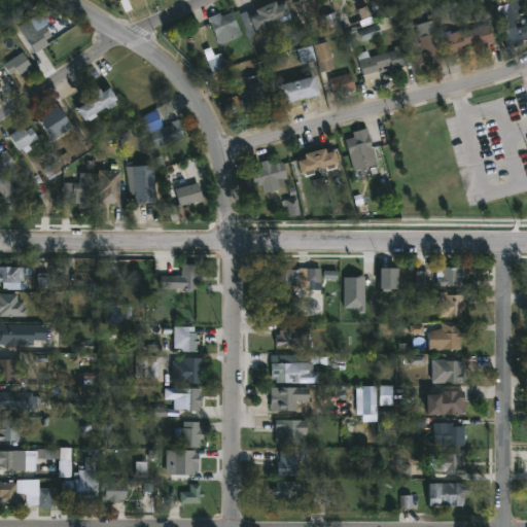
[(290,0),(291,1),(291,2),(297,0),(302,12),(278,22),(277,20),(265,25),(266,28),(257,31),(256,28),(253,30),(254,33),(248,36),(239,13),(273,1),(275,5),(285,0),(290,0)]
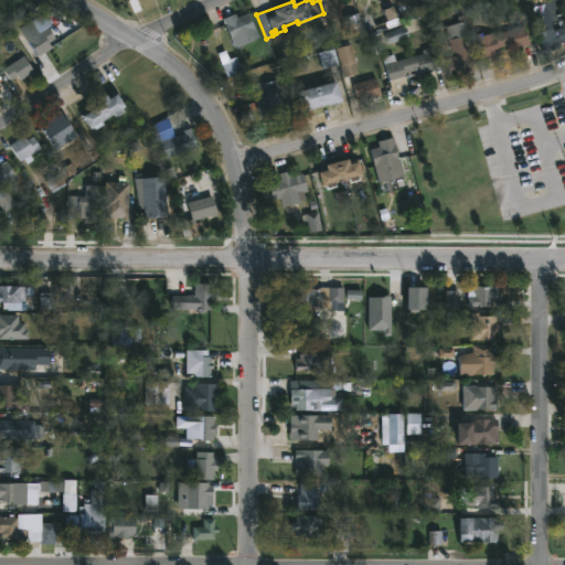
[(564,16),(552,20),(554,29),(564,27),(564,39),(562,41),(563,46),(545,51),(533,6),(548,2),(547,0),(564,0),(564,3),(564,16)]
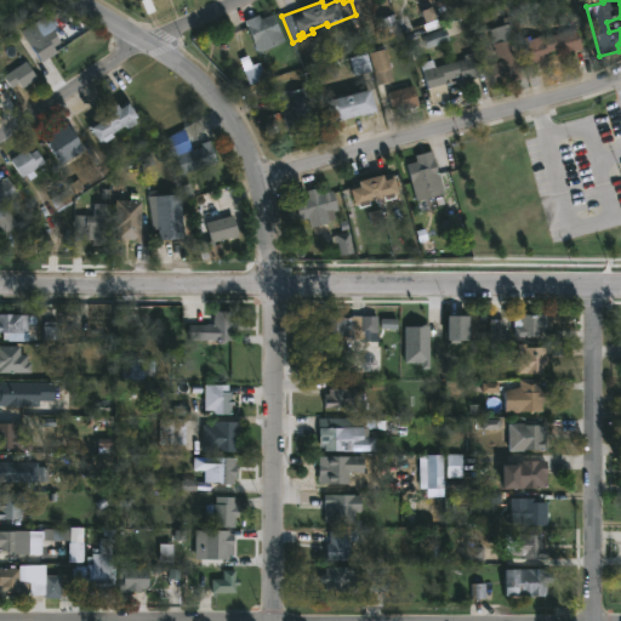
[(274,13),(286,41),(261,53),(246,21),(261,15),(262,20),(274,13)]
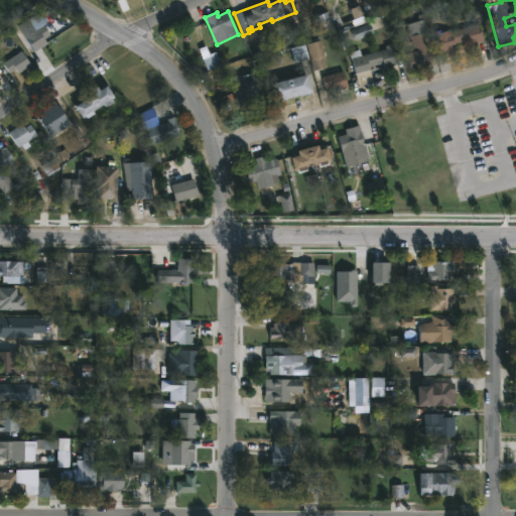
[(423,33),(427,47),(429,47),(434,65),(412,71),(407,52),(418,49),(417,44),(413,45),(406,23),(420,19),(418,14),(426,12),(431,31),(423,33)]
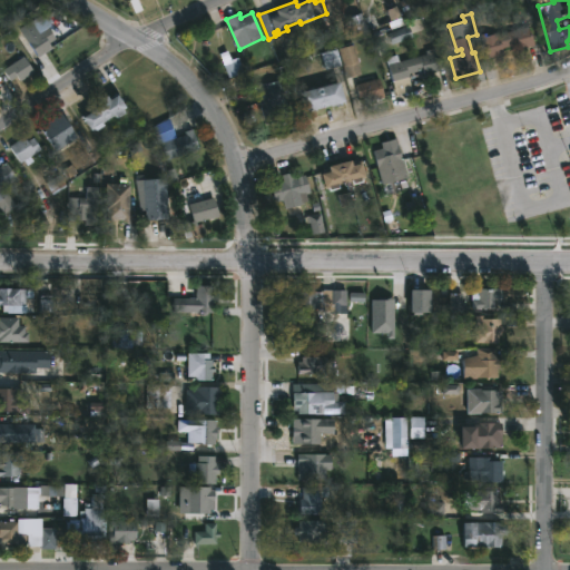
[(529,26),(534,47),(517,50),(516,46),(504,49),(505,55),(487,59),(481,33),(498,30),(499,32),(529,26)]
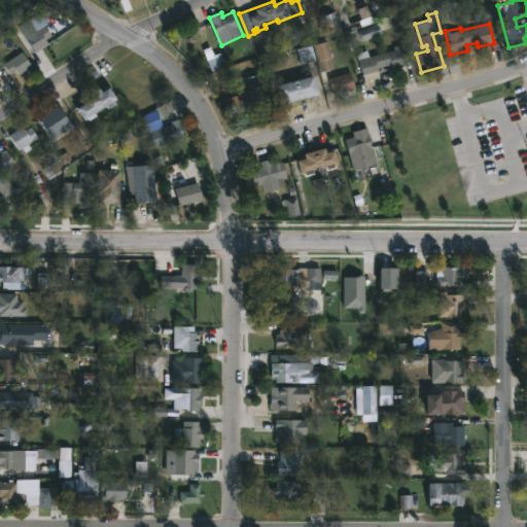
[(44,25),(51,36),(45,40),(48,44),(35,53),(24,36),(44,25)]
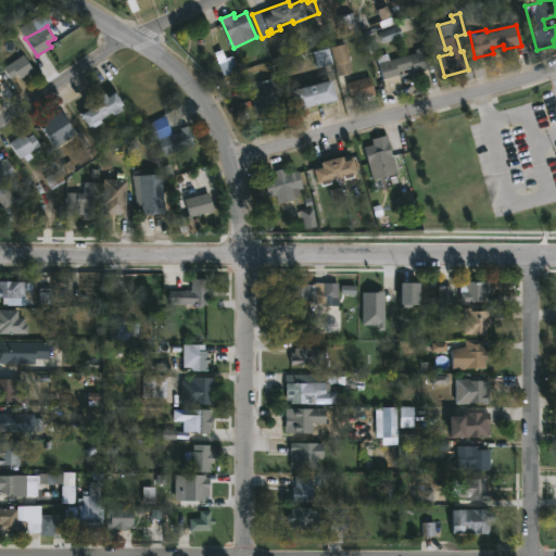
[(339,77),(338,78),(330,47),(345,43),(353,74),(339,77)]
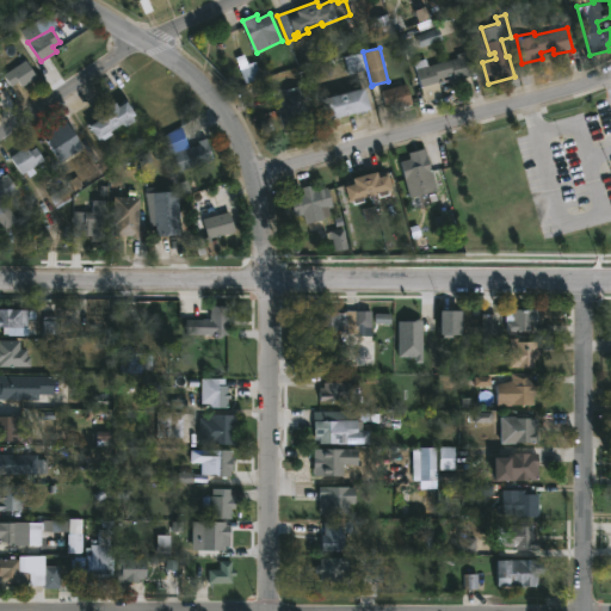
[(467,55),(473,76),(455,81),(452,74),(437,79),(442,97),(424,102),(413,62),(425,59),(427,66),(467,55)]
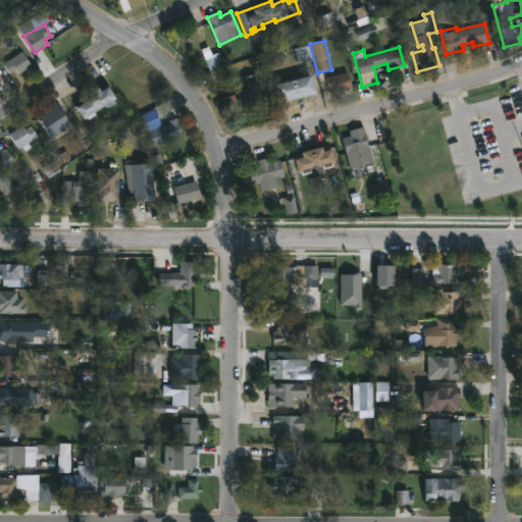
[(31,66),(18,74),(15,70),(9,74),(2,64),(21,51),(31,66)]
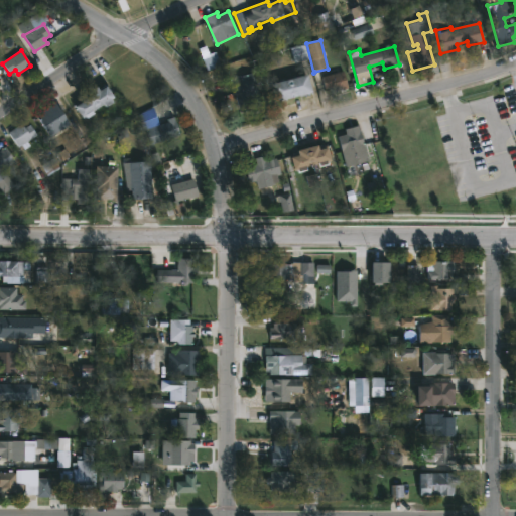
[(346,71),(350,88),(335,92),(333,87),(327,88),(324,76),(346,71)]
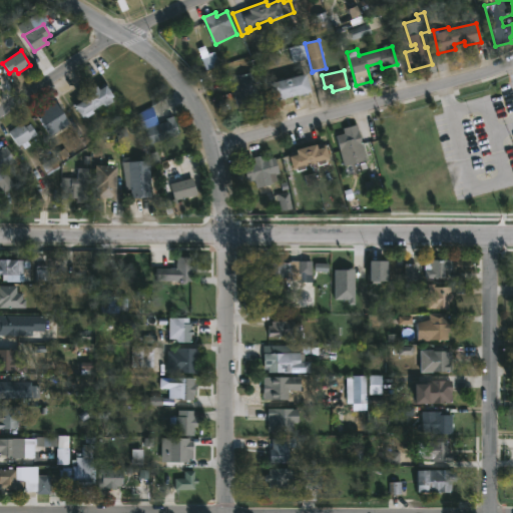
[(241,111),(232,113),(228,100),(236,98),(235,94),(241,92),(237,76),(253,72),(263,105),(241,111)]
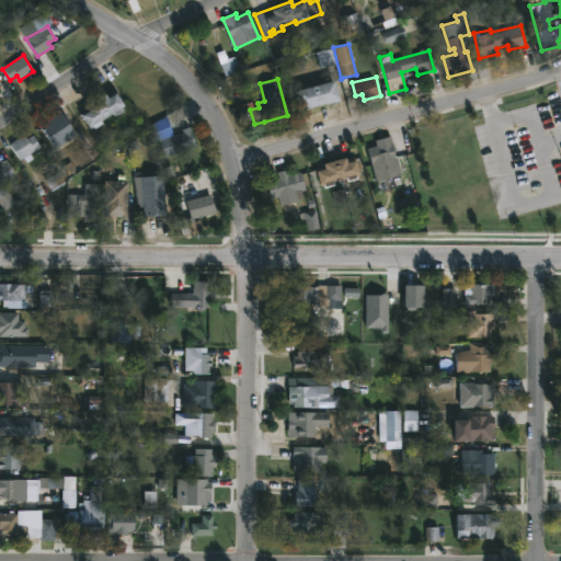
[(336,102),(311,106),(312,109),(298,112),(293,91),(333,80),(339,101),(336,102)]
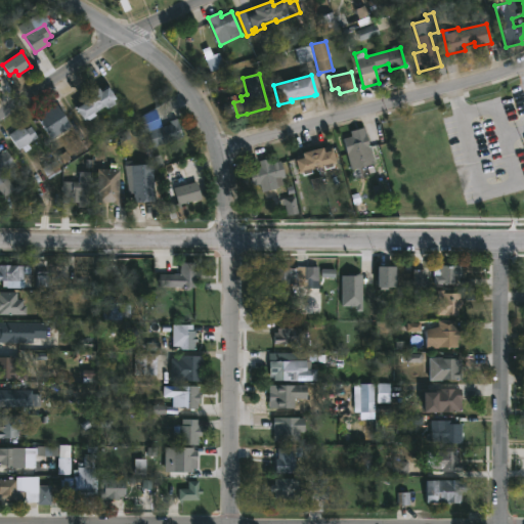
[(112,86),(118,96),(114,99),(117,104),(111,108),(107,105),(97,112),(99,115),(90,121),(89,118),(86,120),(79,107),(86,103),(83,99),(101,87),(103,91),(112,86)]
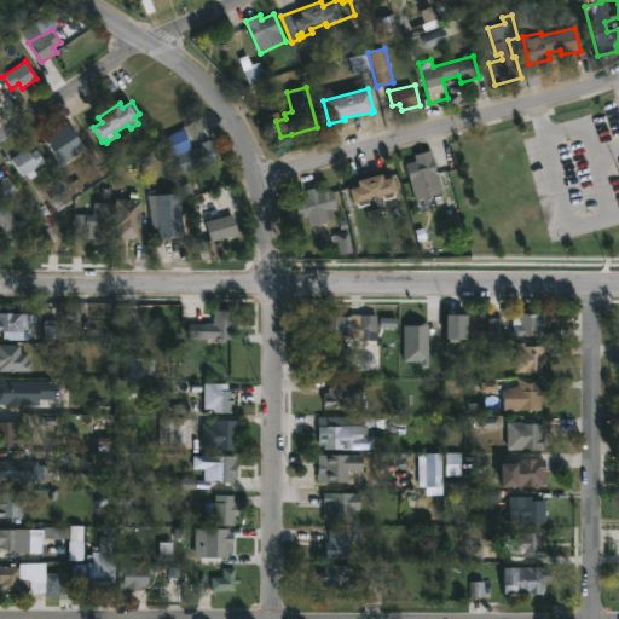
[(63,162),(62,163),(45,138),(68,122),(85,148),(63,162)]
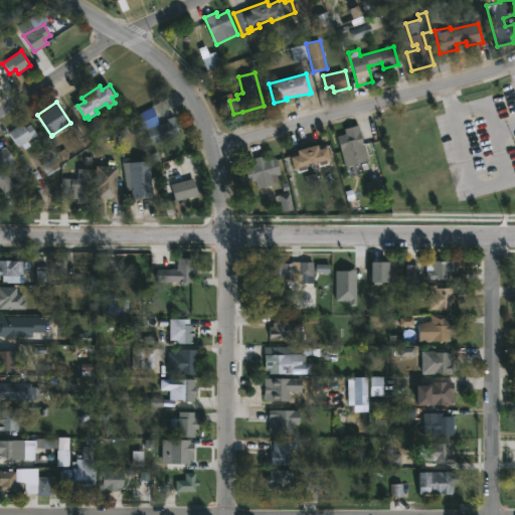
[(164,122),(169,121),(168,119),(176,116),(181,135),(148,144),(142,120),(161,115),(164,122)]
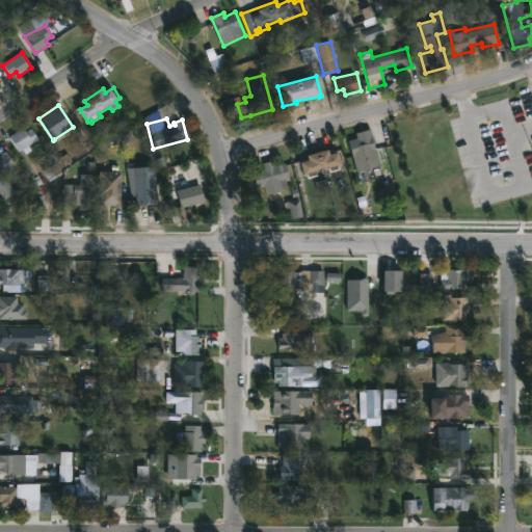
[(24,127),(27,132),(33,128),(40,139),(29,145),(32,151),(27,154),(24,150),(20,152),(10,136),(24,127)]
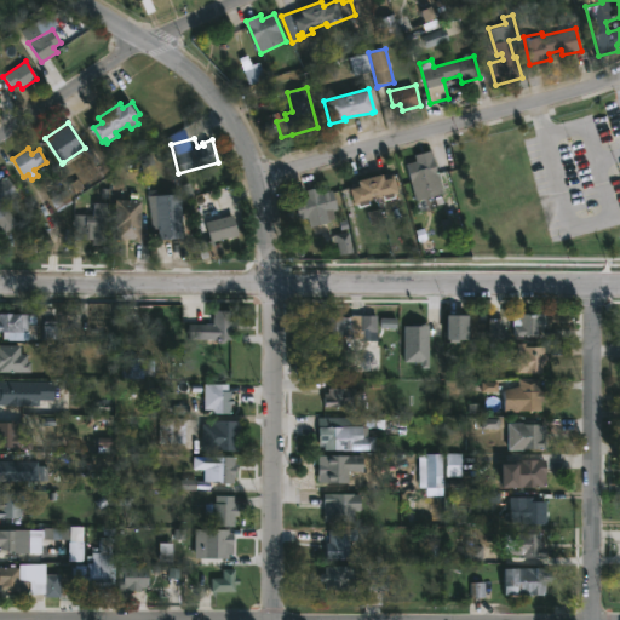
[(440,195),(418,201),(407,165),(418,161),(415,155),(432,150),(445,194),(440,195)]
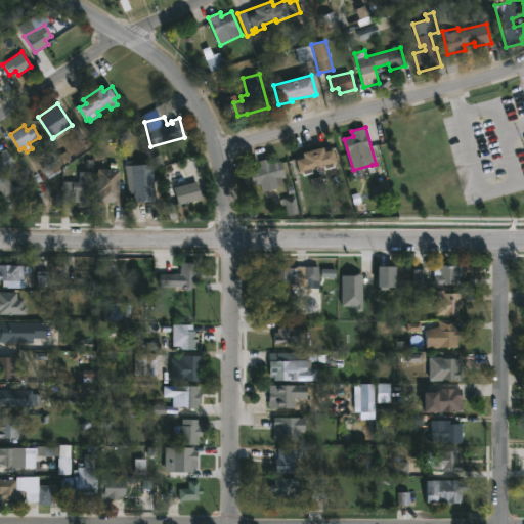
[(325,146),(328,151),(335,149),(339,163),(336,164),(336,167),(328,169),(328,166),(315,169),(316,172),(306,175),(305,172),(302,173),(298,160),(306,158),(305,153),(325,146)]
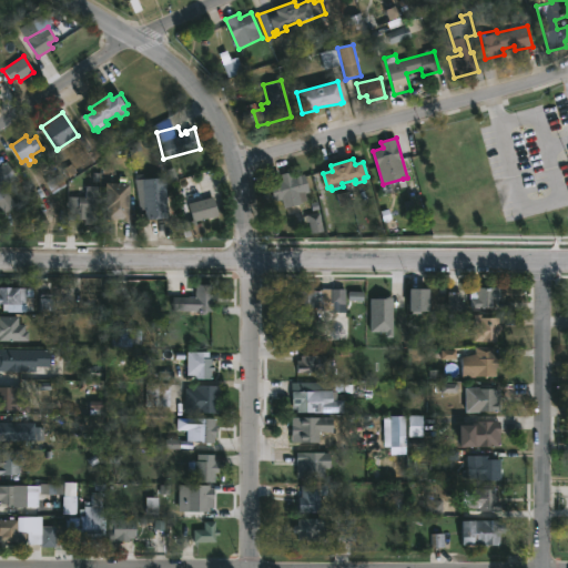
[(4,188),(17,206),(6,214),(0,205),(0,165),(8,161),(19,179),(4,188)]
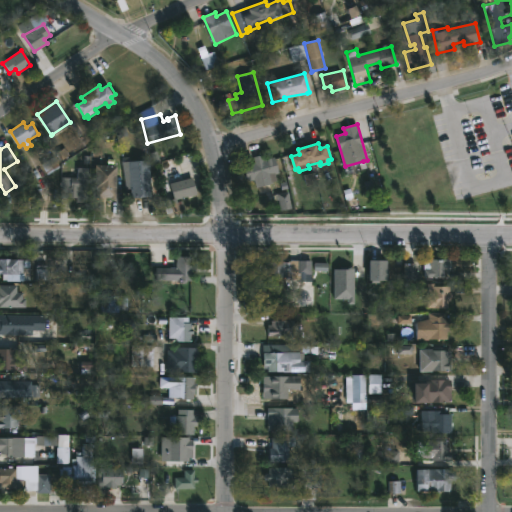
[(262,154),(264,160),(276,157),(281,174),(277,175),(278,180),(275,181),(275,183),(257,187),(255,180),(248,182),(244,165),(255,162),(254,156),(262,154)]
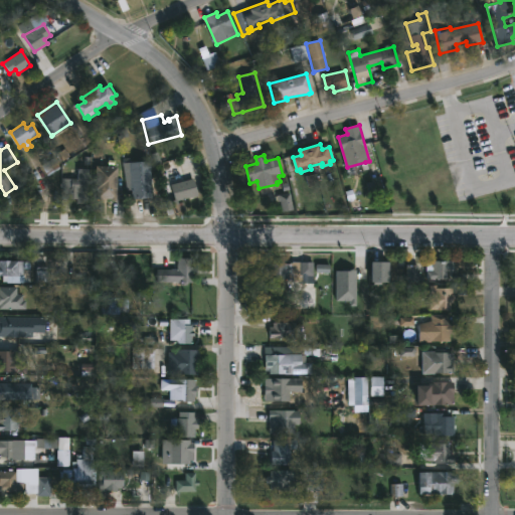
[(133,199),(131,160),(153,160),(154,198),(133,199)]
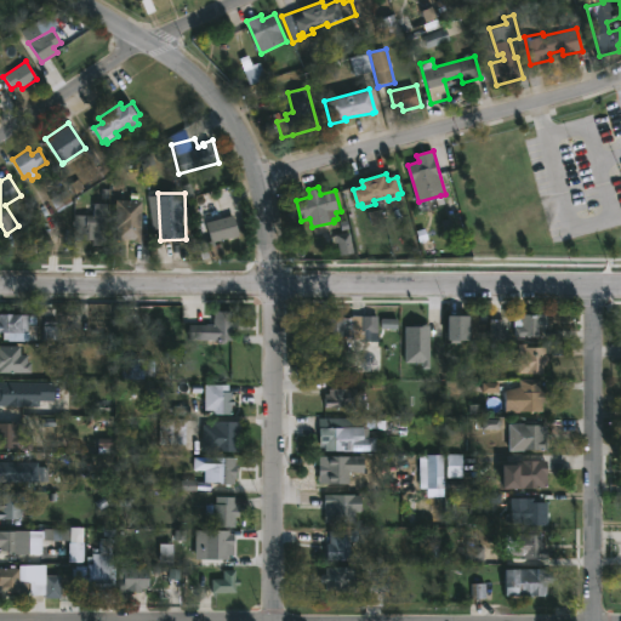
[(142,201),(140,241),(115,240),(117,229),(113,229),(114,200),(142,201)]
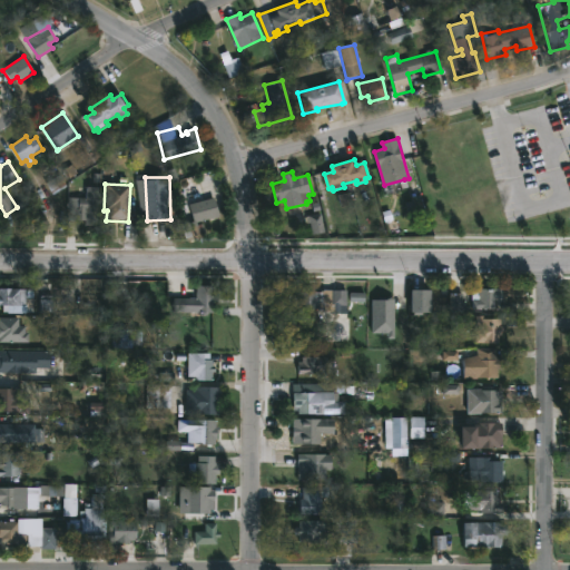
[(102,188),(98,226),(87,224),(87,220),(77,218),(78,209),(79,209),(80,197),(88,198),(89,187),(102,188)]
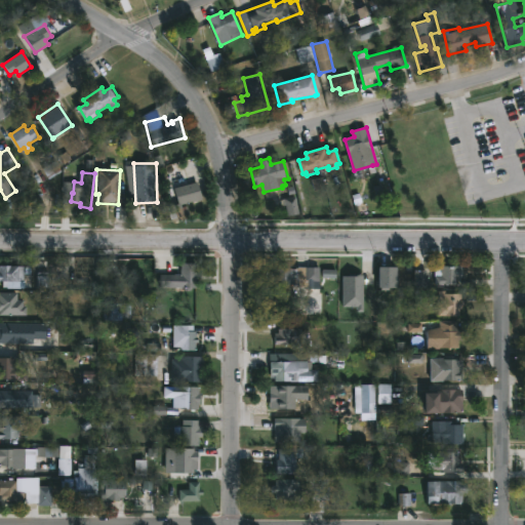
[(180,205),(182,207),(186,206),(188,214),(169,219),(166,206),(178,204),(174,188),(196,182),(201,200),(180,205)]
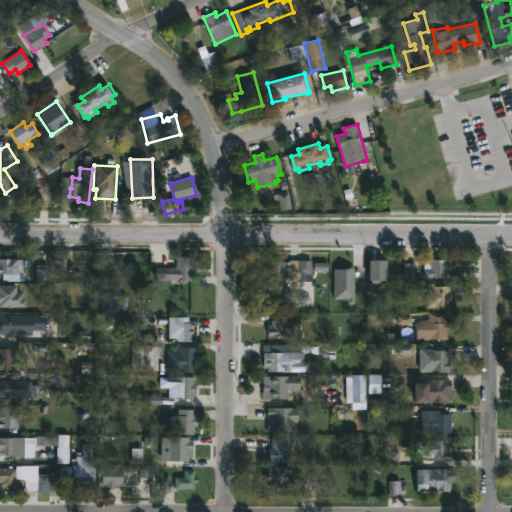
[(192,257),(191,285),(172,284),(172,281),(155,280),(155,268),(176,268),(177,256),(192,257)]
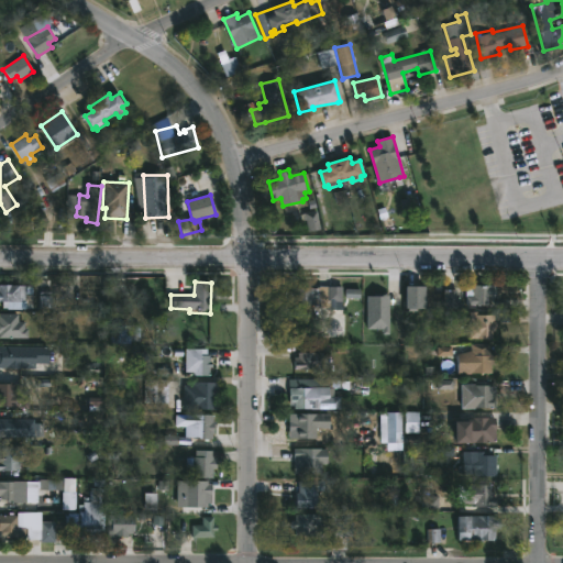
[(0,285),(33,285),(32,309),(7,310),(7,309),(1,309),(1,302),(0,302),(0,285)]
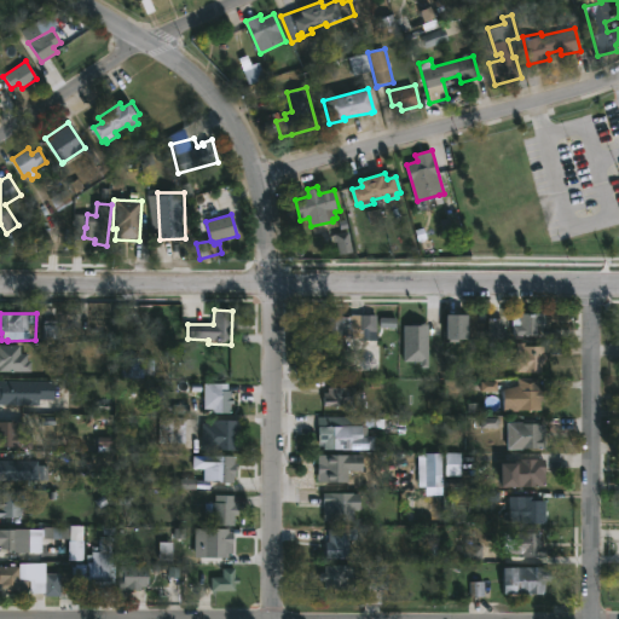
[(467,316),(466,340),(456,340),(456,345),(444,345),(444,314),(467,316)]
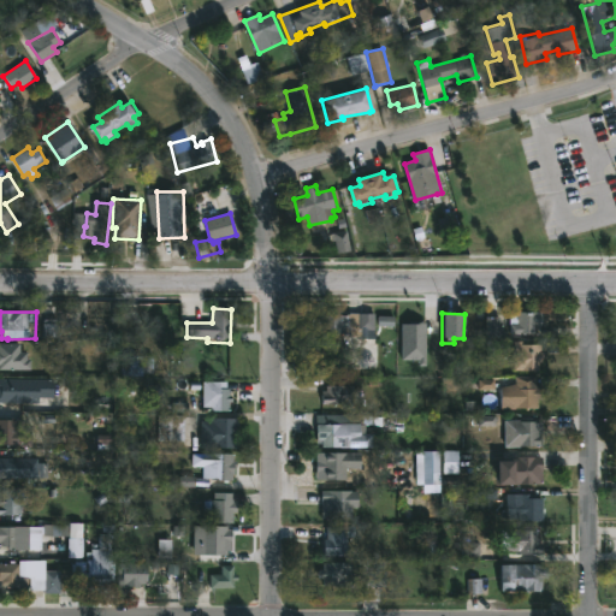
[(542,313),(542,327),(537,327),(537,336),(510,335),(509,317),(516,317),(517,313),(542,313)]
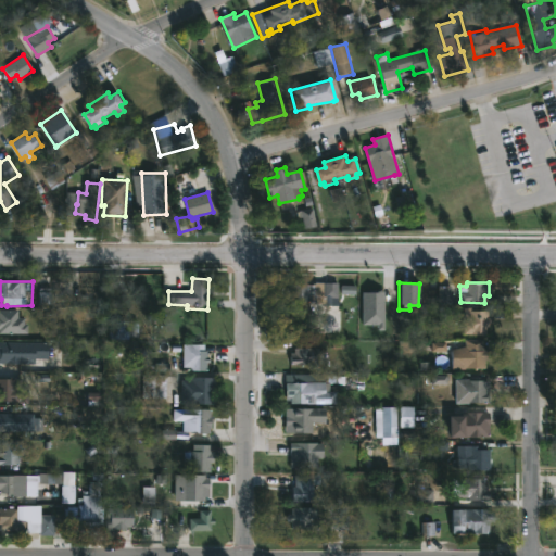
[(338,283),(338,298),(330,298),(330,306),(324,304),(324,299),(316,299),(316,302),(289,302),(290,295),(286,295),(286,290),(289,290),(290,285),(338,283)]
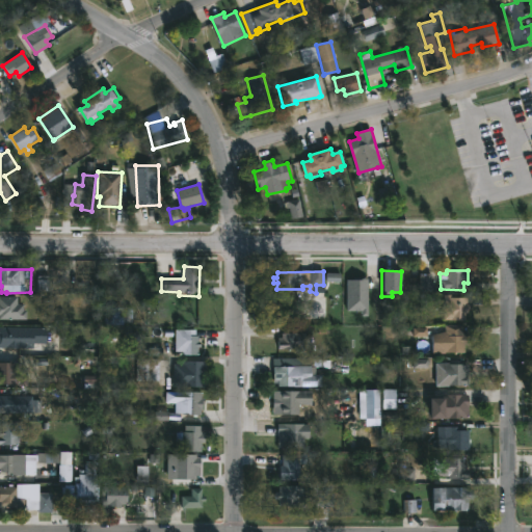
[(468,298),(468,313),(466,313),(466,321),(443,320),(444,294),(450,294),(450,297),(468,298)]
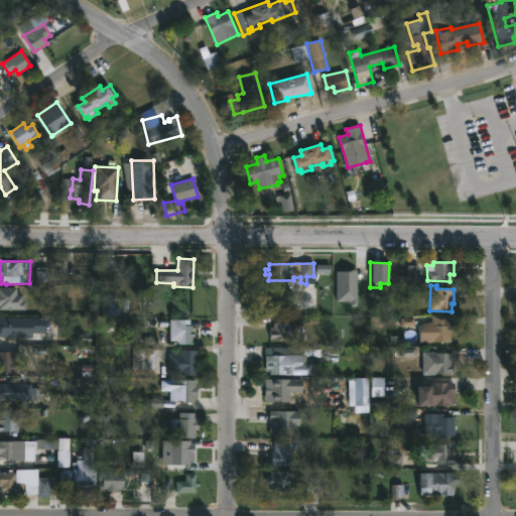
[(0,288),(15,288),(15,290),(17,290),(17,292),(15,292),(15,302),(24,302),(23,314),(16,314),(16,310),(0,310),(0,288)]
